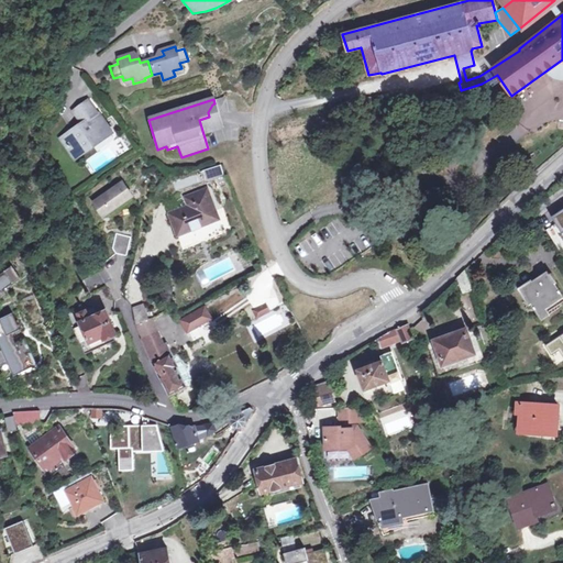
[(81,125),(61,140),(75,159),(109,134),(87,102),(73,112),(81,125)]
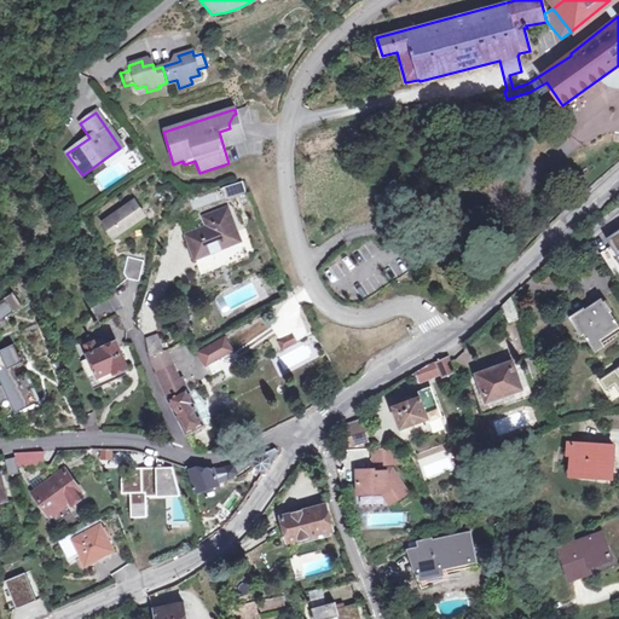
[(246,142),(236,114),(233,115),(229,123),(230,128),(219,132),(224,148),(246,142)]
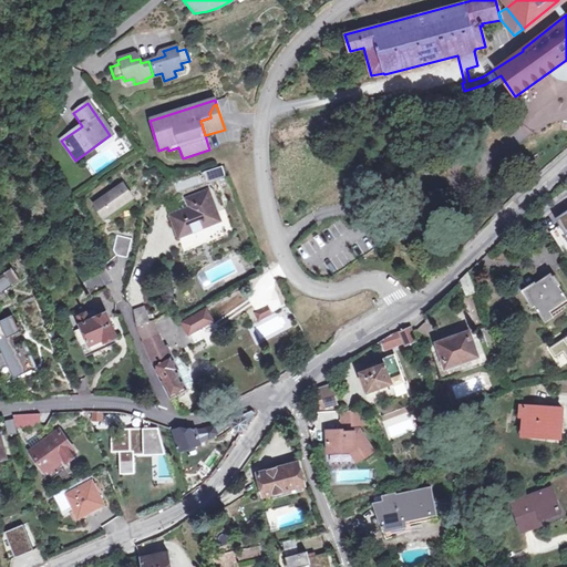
[(204,173),(207,183),(225,177),(222,167),(204,173)]
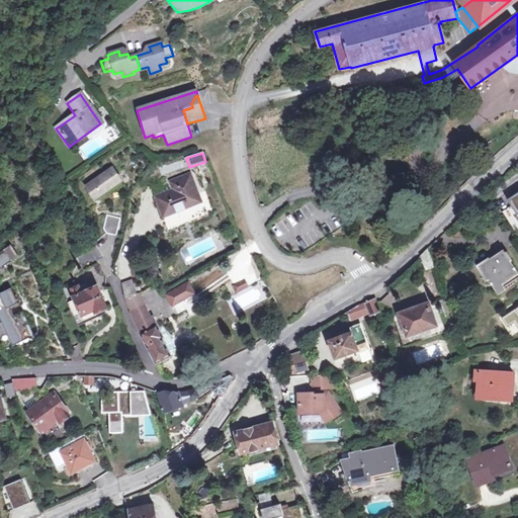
[(85,188),(94,201),(121,182),(111,169),(85,188)]
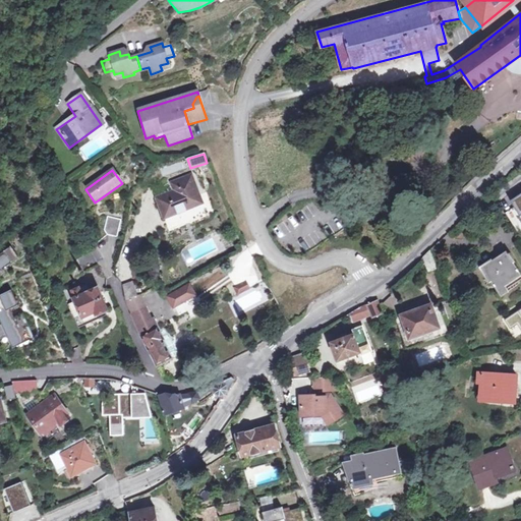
[(191,176),(174,183),(177,191),(174,192),(156,200),(166,221),(204,204),(191,176)]
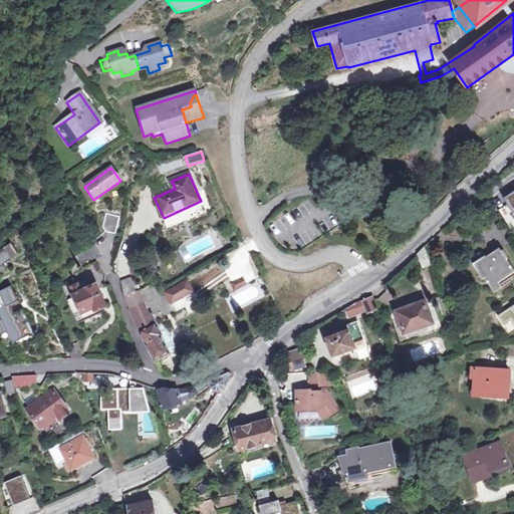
[(115,234),(120,217),(107,214),(102,230),(115,234)]
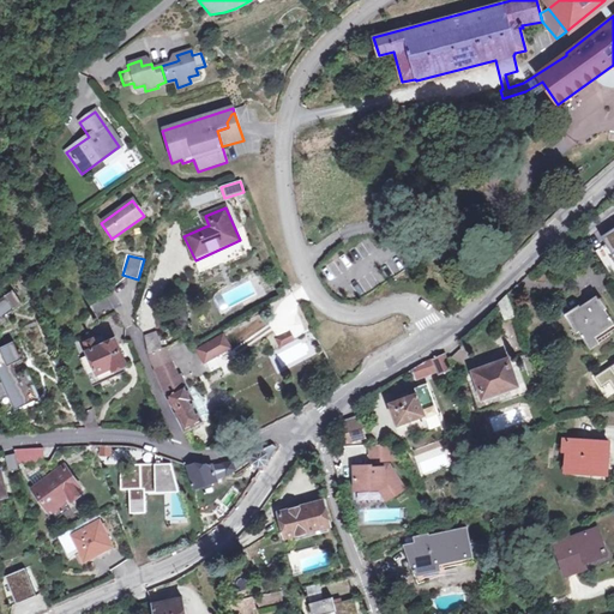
[(602,263),(607,270),(613,265),(613,264),(609,257),(602,263)]
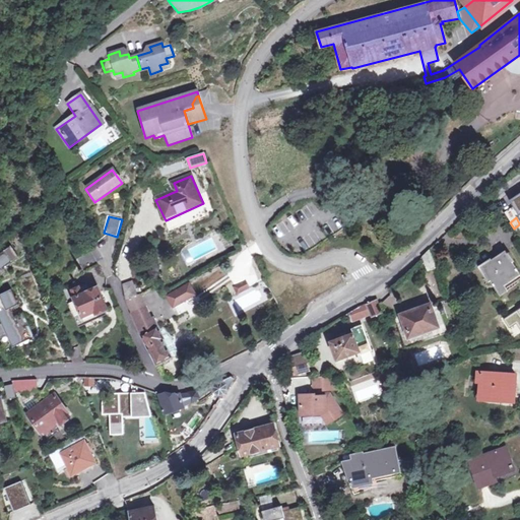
[(0,257),(0,272),(20,261),(13,249),(0,257)]
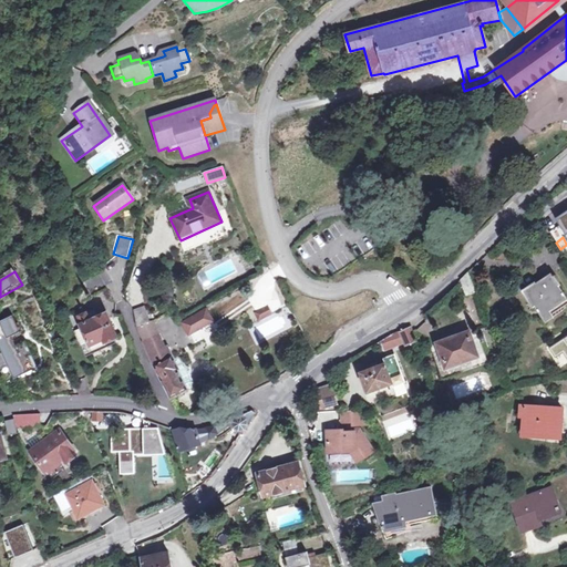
[(474,286),(468,271),(461,279),(466,297),(476,294),(474,286)]
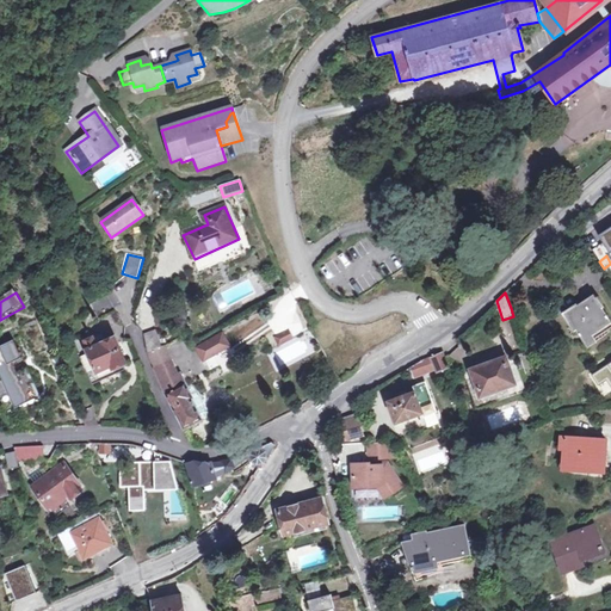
[(107,295),(90,303),(98,321),(116,313),(107,295)]
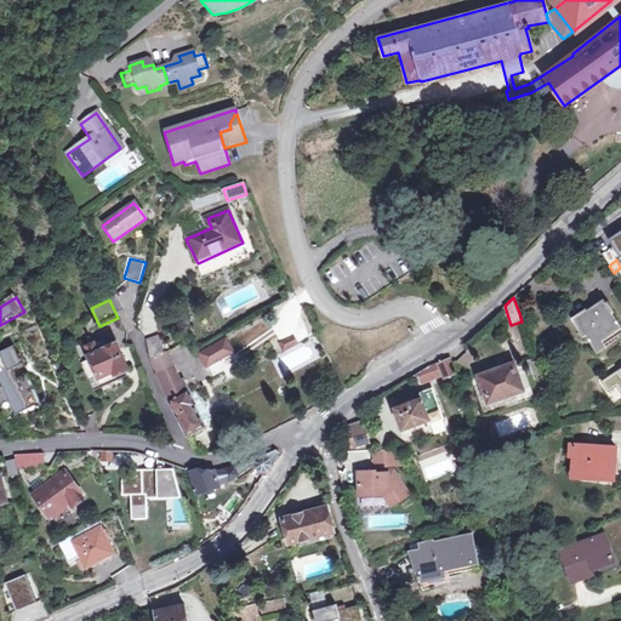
[(598,353),(610,345),(609,343),(619,336),(620,334),(620,329),(620,328),(620,326),(603,302),(587,313),(586,311),(573,319),(584,339),(587,336),(598,353)]
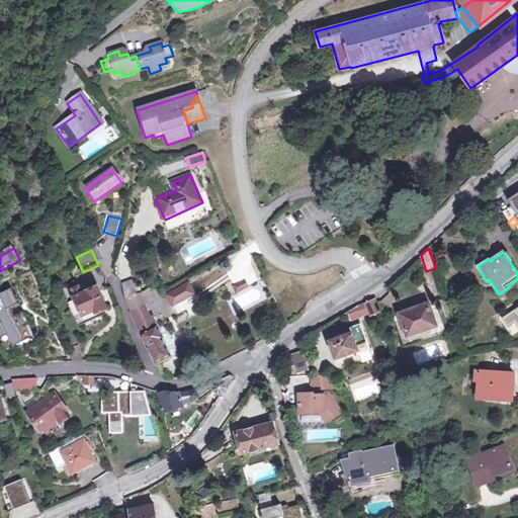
[(137,294),(132,279),(121,283),(125,298),(137,294)]
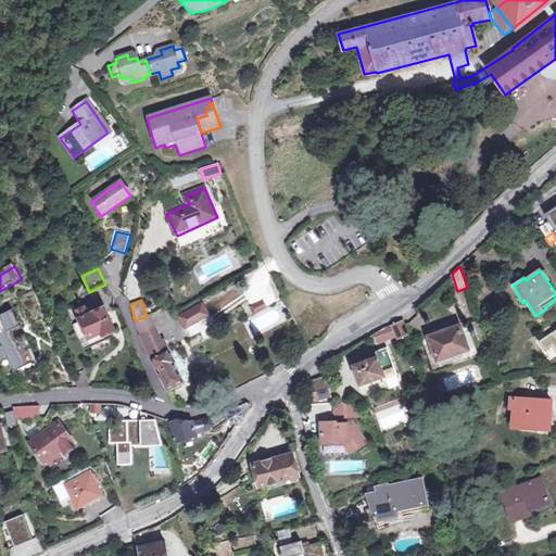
[(251,308),(255,314),(266,307),(263,301),(251,308)]
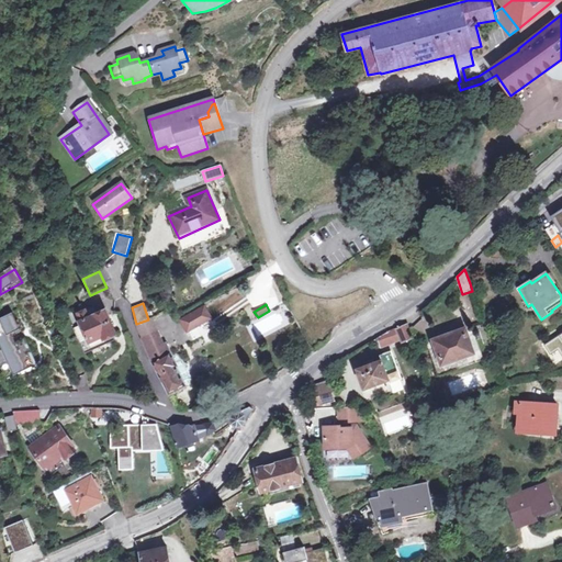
[(212,318),(205,307),(205,306),(181,321),(188,332),(212,318)]
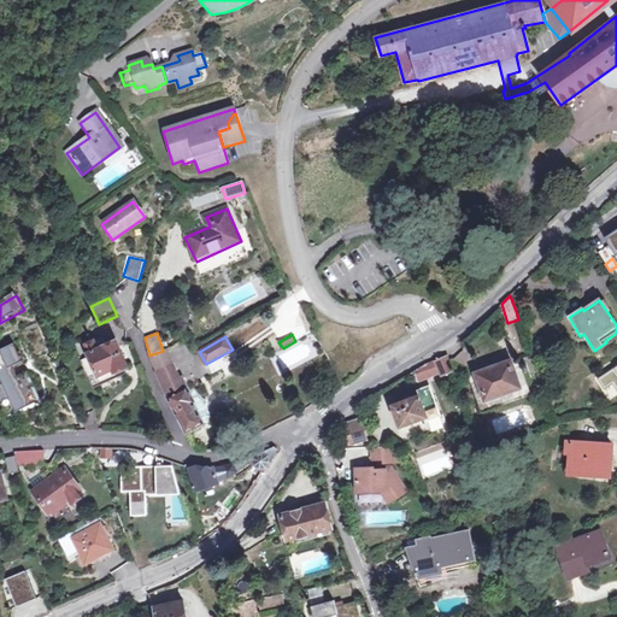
[(111,368),(113,371),(124,366),(127,365),(115,340),(105,345),(103,339),(95,341),(94,339),(83,344),(87,352),(86,352),(95,374),(111,368)]
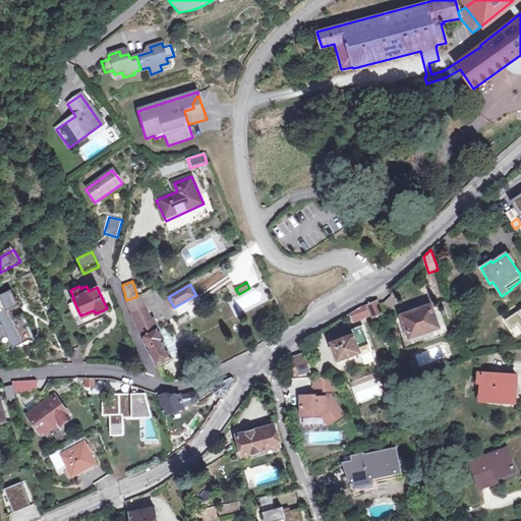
[(141,300),(132,306),(135,311),(131,313),(137,327),(152,319),(141,300)]
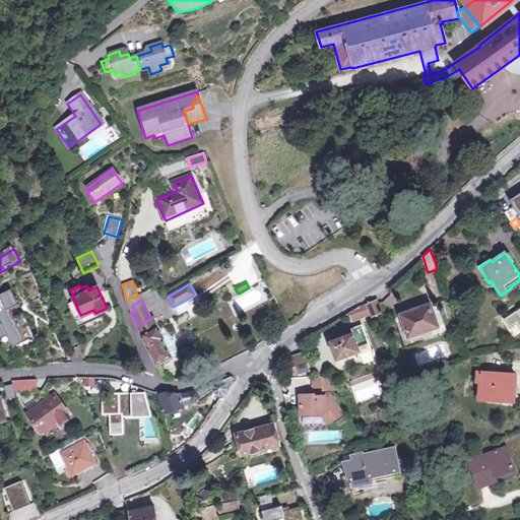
[(377,301),(369,305),(371,311),(373,316),(381,312),(380,310),(380,309),(377,301)]
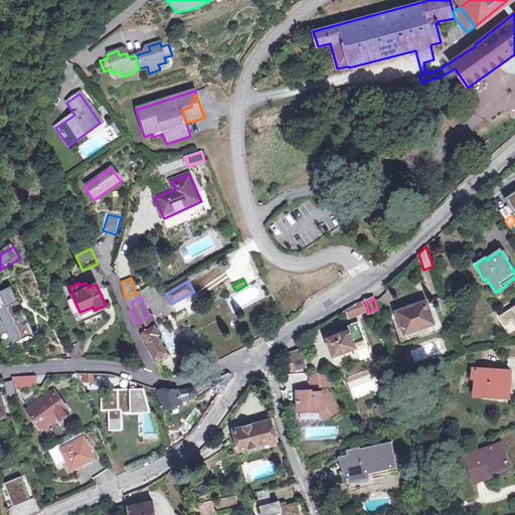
[(363,299),(357,303),(361,311),(367,308),(365,302),(363,299)]
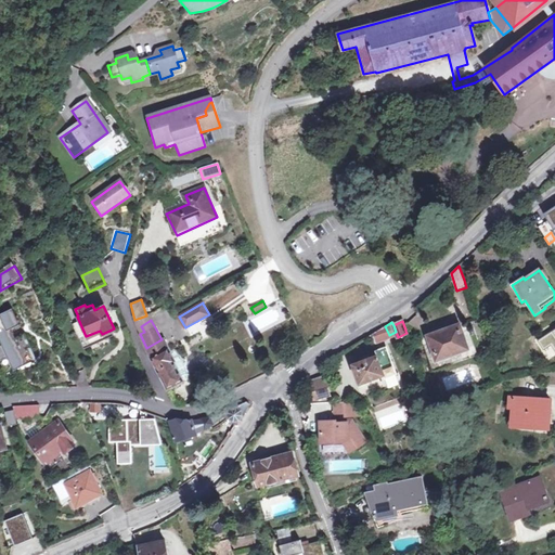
[(389,335),(385,326),(373,333),(377,341),(390,337),(389,335)]
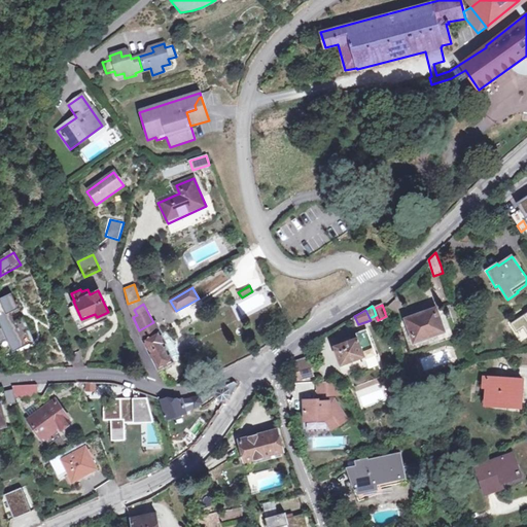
[(435,310),(408,320),(415,342),(444,330),(435,310)]
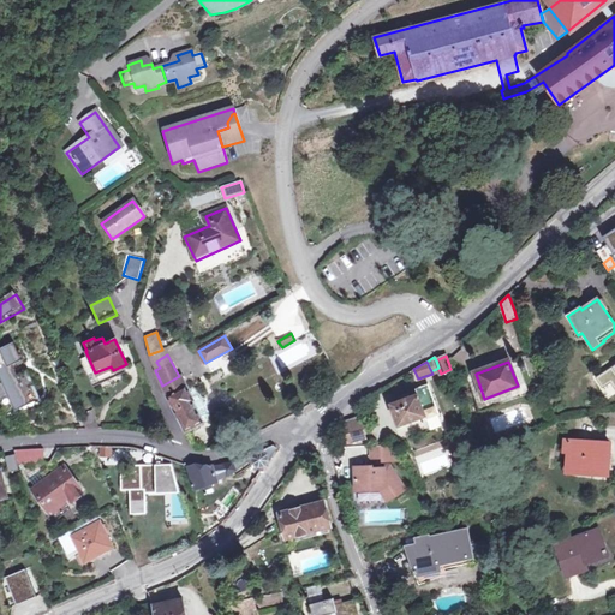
[(28,370),(17,375),(0,382),(0,394),(6,392),(12,405),(37,393),(28,370)]
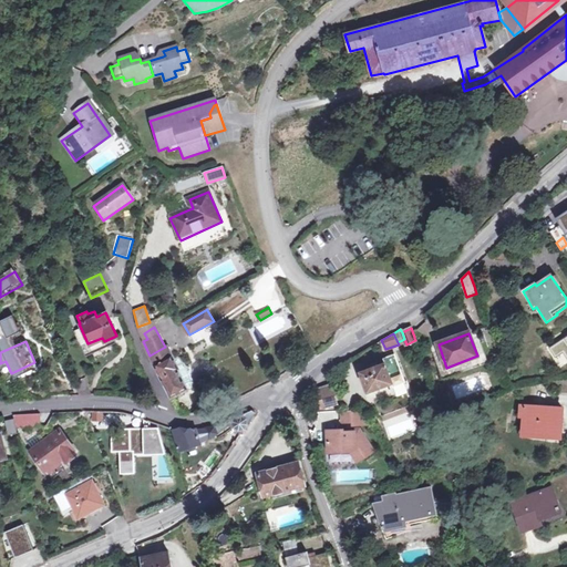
[(165,347),(150,356),(158,377),(171,398),(186,390),(186,389),(192,387),(194,381),(191,374),(185,372),(179,374),(176,369),(178,368),(168,346),(165,347)]
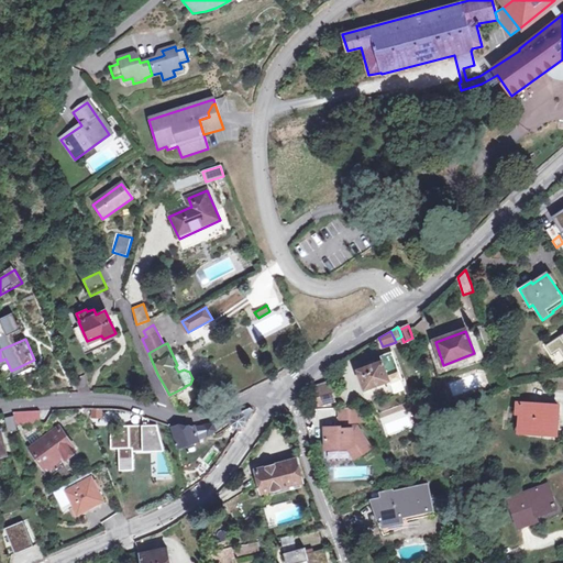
[(392,384),(403,379),(392,352),(381,356),(382,361),(357,371),(365,389),(389,381),(392,384)]
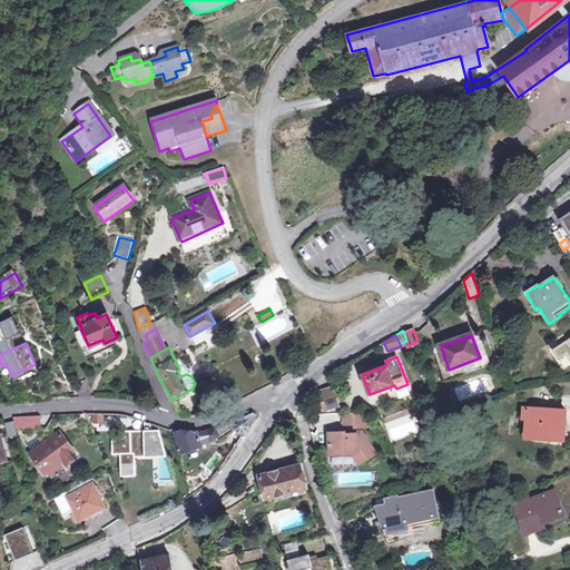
[(91,396),(85,381),(74,384),(79,397),(91,396)]
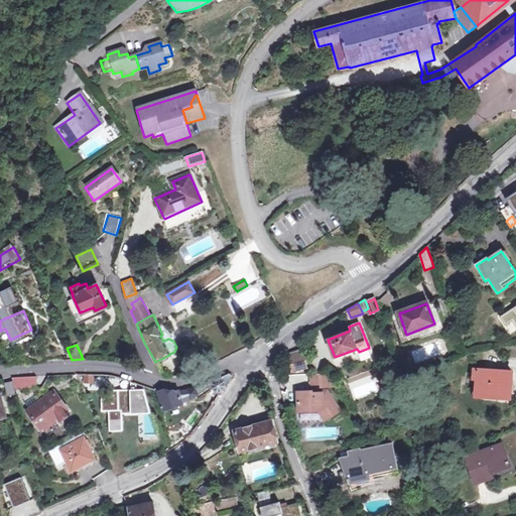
[(303,351),(287,357),(293,373),(309,367),(303,351)]
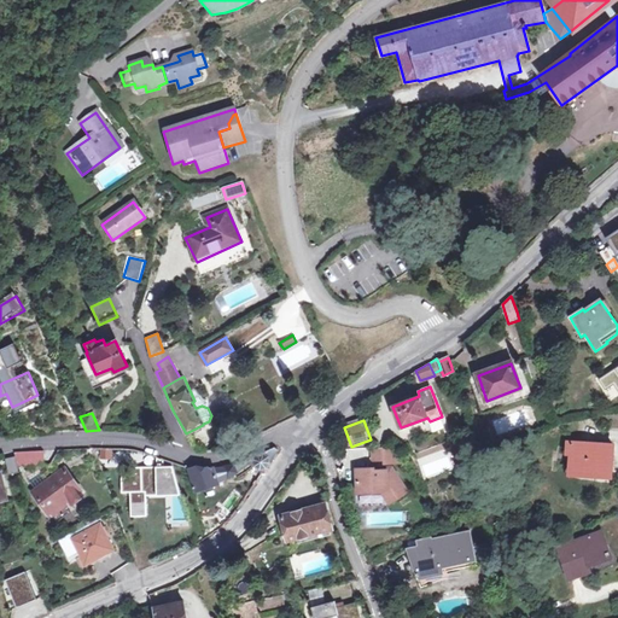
[(572,470),(596,472),(596,476),(611,476),(612,445),(566,442),(566,454),(572,454),(572,470)]
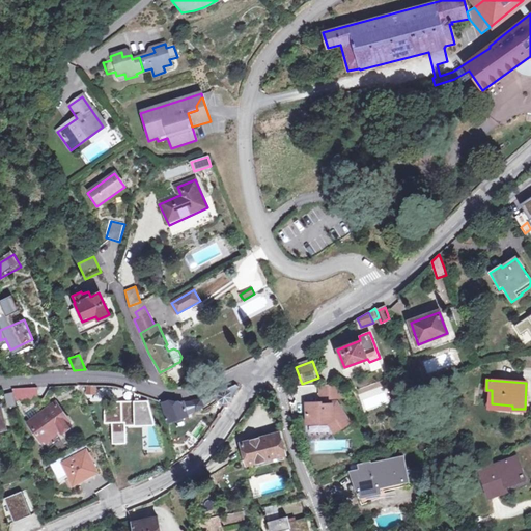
[(211,401),(216,398),(218,400),(226,406),(241,386),(238,384),(201,399),(177,403),(166,401),(163,402),(168,420),(191,413),(211,401)]
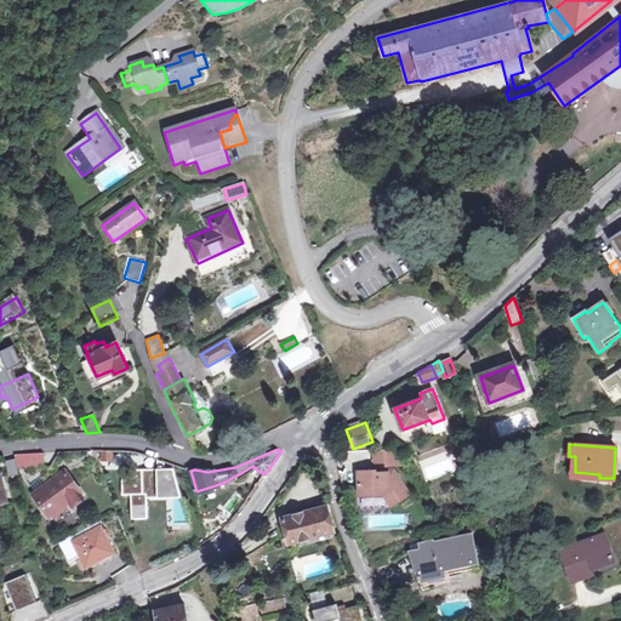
[(393,450),(374,450),(374,462),(385,461),(385,465),(403,465),(393,450)]
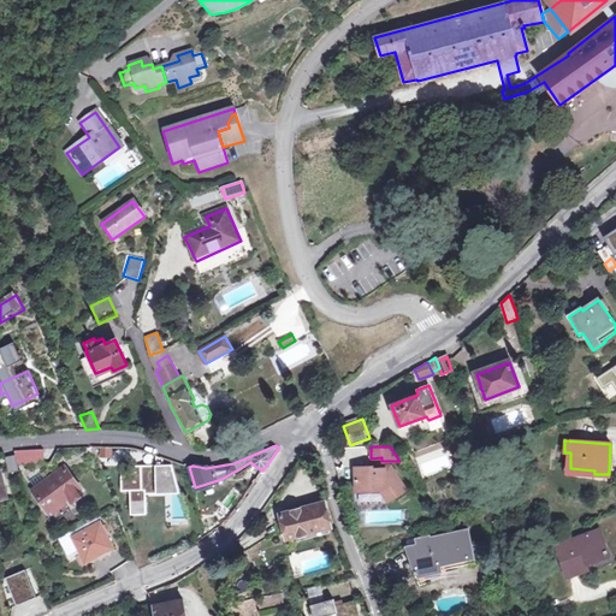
[(13,450),(15,455),(16,460),(28,458),(41,457),(40,448),(28,449),(19,449),(13,450)]
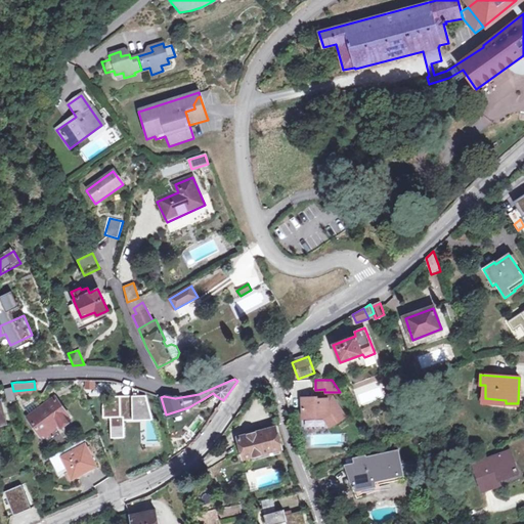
[(13,391),(12,387),(3,389),(7,401),(15,399),(15,397),(13,391)]
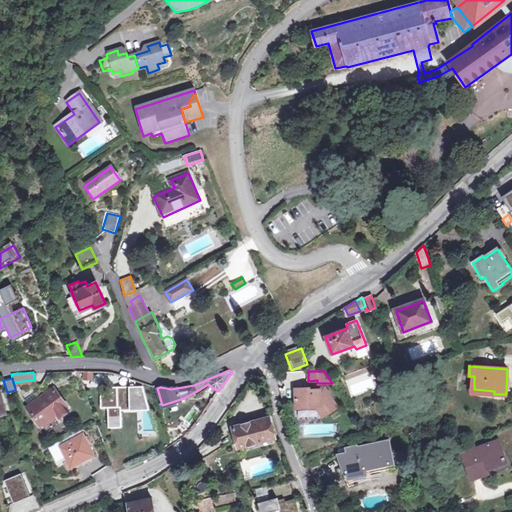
[(60,416),(69,409),(53,387),(28,406),(42,424),(57,412),(60,416)]
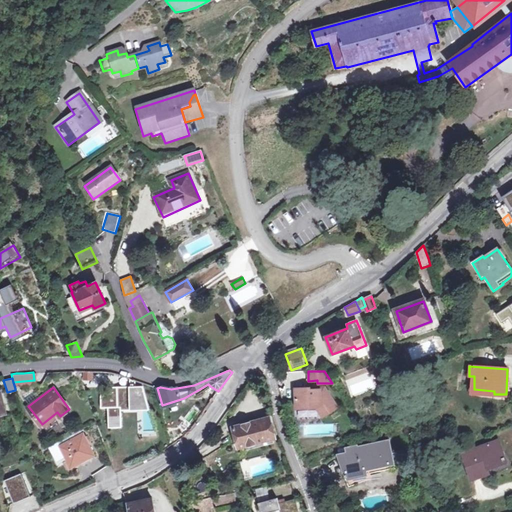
[(146,388),(101,387),(102,410),(110,410),(110,429),(123,431),(124,414),(142,413),(153,413),(146,388)]
